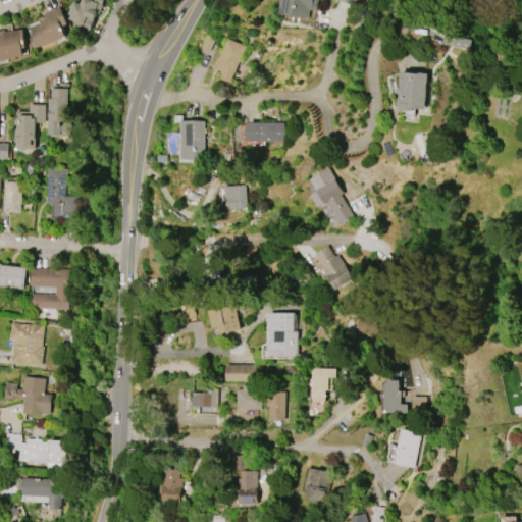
[(67,14),(72,1),(80,3),(81,0),(103,0),(98,13),(97,13),(94,19),(89,33),(71,27),(73,20),(68,18),(70,15),(67,14)]
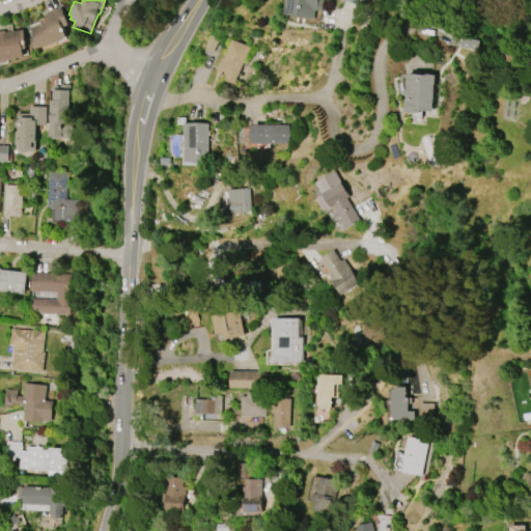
[(323,0),(322,10),(317,9),(317,10),(315,10),(314,19),(284,15),(286,0),(323,0)]
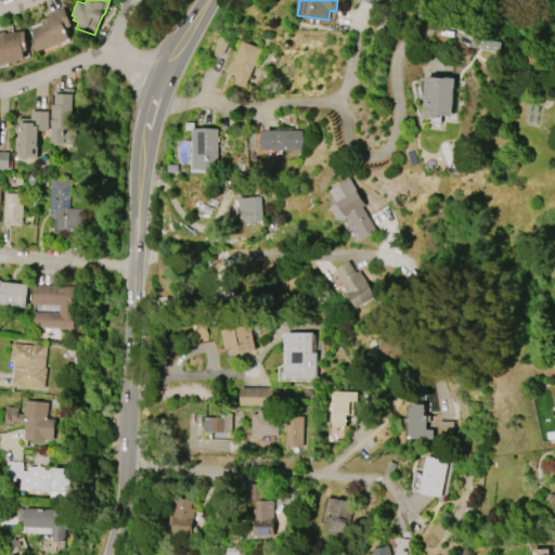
[(64,8),(71,26),(66,27),(69,38),(68,39),(68,40),(52,47),(52,46),(40,50),(40,49),(36,50),(31,40),(36,39),(31,28),(42,25),(40,20),(49,17),(48,13),(64,8)]
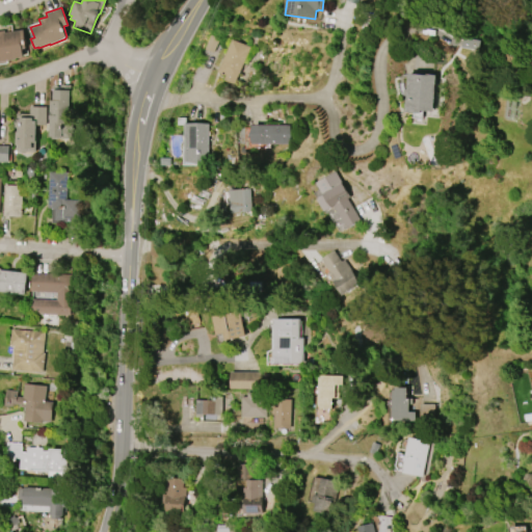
[(0,30),(5,30),(5,32),(24,29),(27,48),(23,49),(24,56),(17,58),(17,59),(0,61),(0,30)]
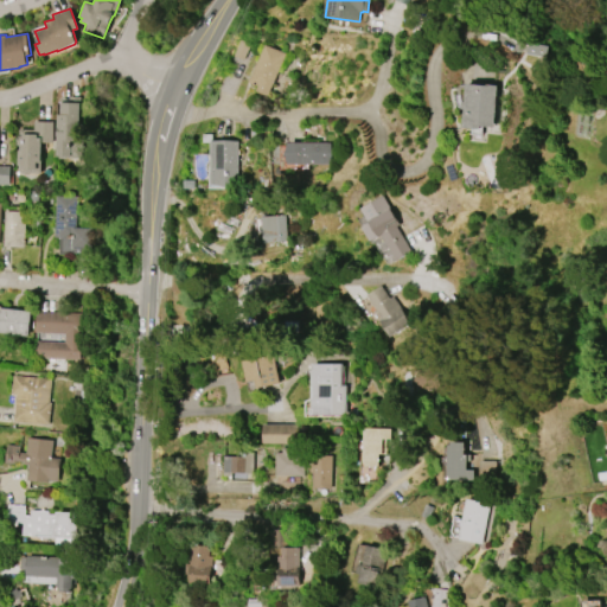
[(264,44),(286,53),(268,96),(256,91),(259,85),(249,82),(264,44)]
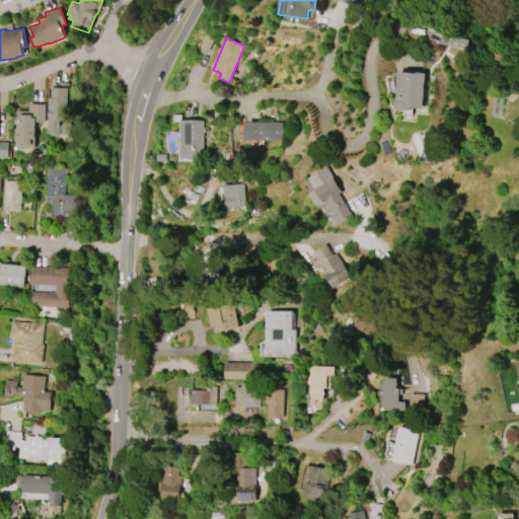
[(425,73),(423,108),(411,107),(411,110),(394,109),(396,93),(394,93),(394,87),(396,87),(397,72),(415,73),(415,72),(425,73)]
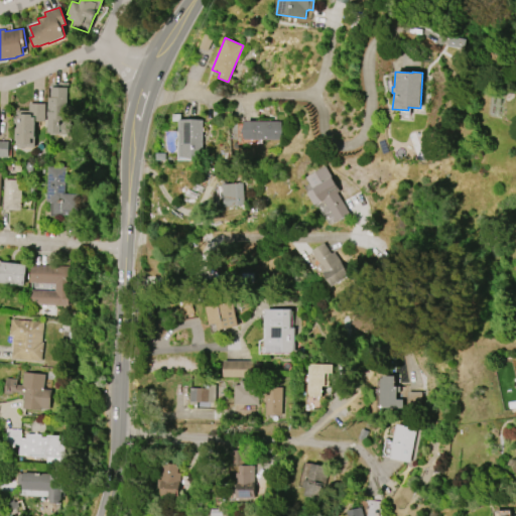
[(48,98),(51,98),(51,87),(52,87),(52,85),(58,85),(58,83),(69,83),(68,118),(72,118),(72,129),(69,129),(69,134),(56,134),(56,135),(50,135),(50,133),(47,133),(48,98)]
